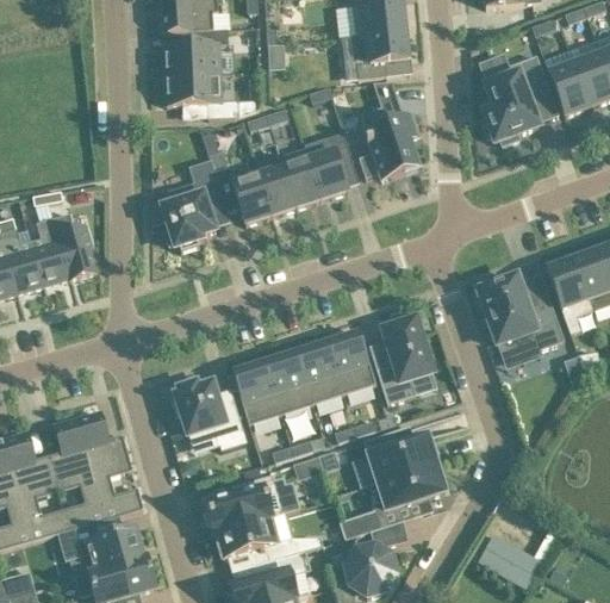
[(213,29),(212,12),(218,12),(217,0),(160,0),(162,33),(201,30),(213,29)]
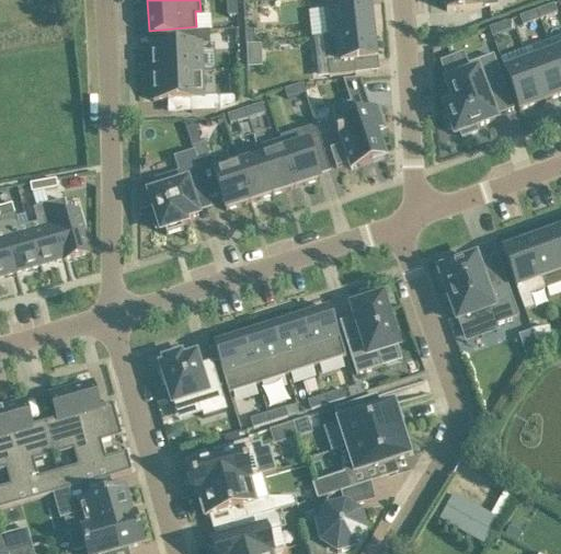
[(226,0),(227,12),(237,11),(236,0),(226,0)]
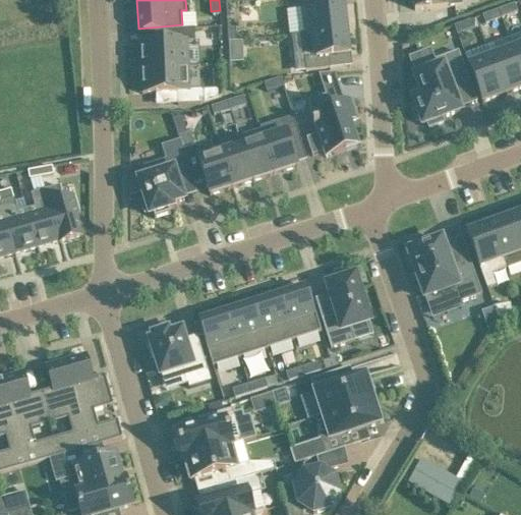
[(346,25),(343,0),(301,4),(303,31),(346,25)]
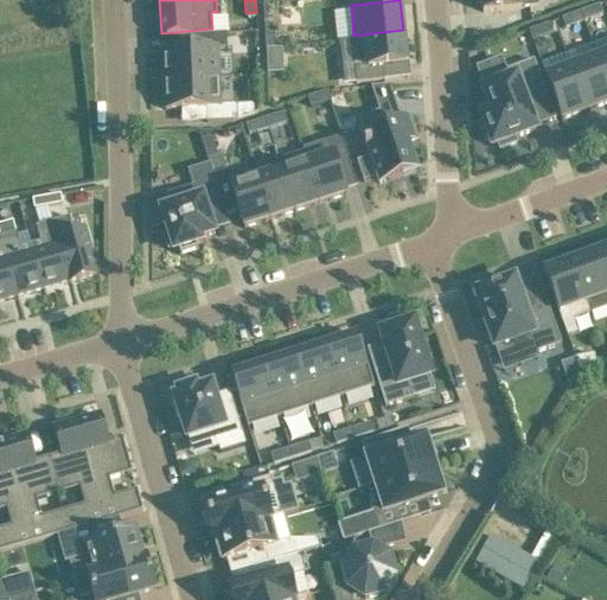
[(595,0),(581,6),(585,17),(604,10),(599,0),(595,0)]
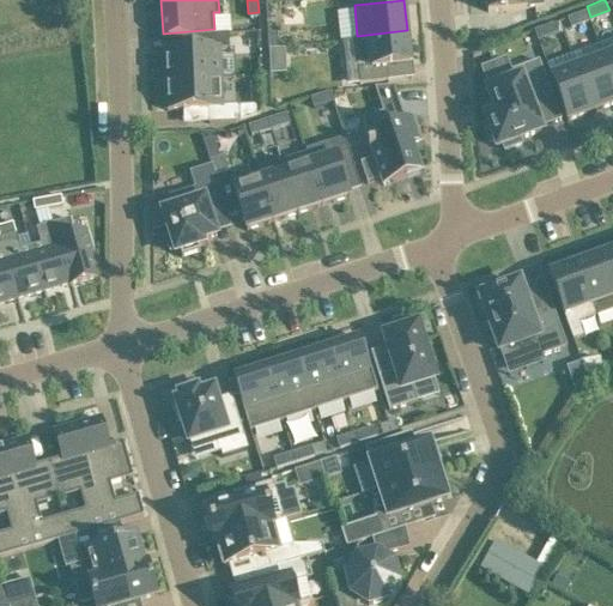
[(587,6),(568,13),(571,23),(590,17),(587,6)]
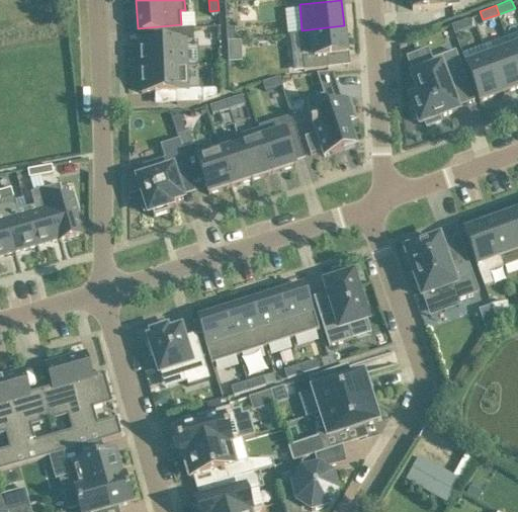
[(467,16),(451,21),(454,30),(470,24),(467,16)]
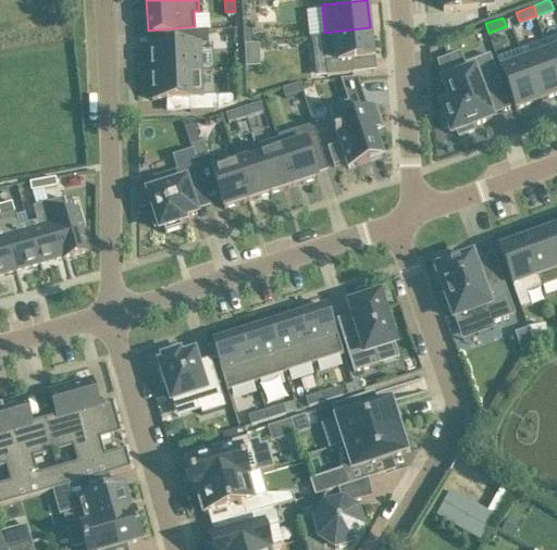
[(200,66),(199,40),(209,39),(208,26),(195,26),(184,27),(184,40),(149,41),(151,69),(200,66)]
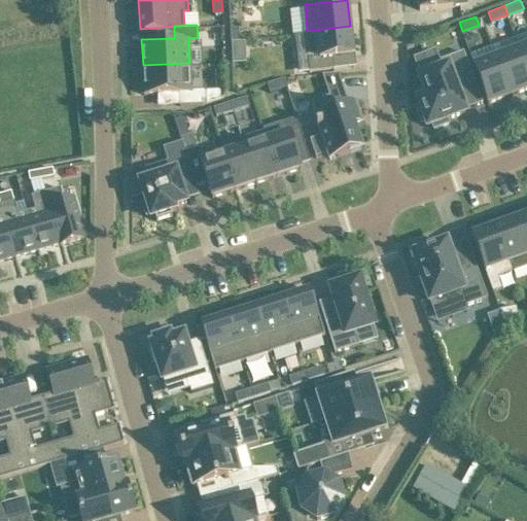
[(226,39),(236,39),(235,26),(226,26),(226,39)]
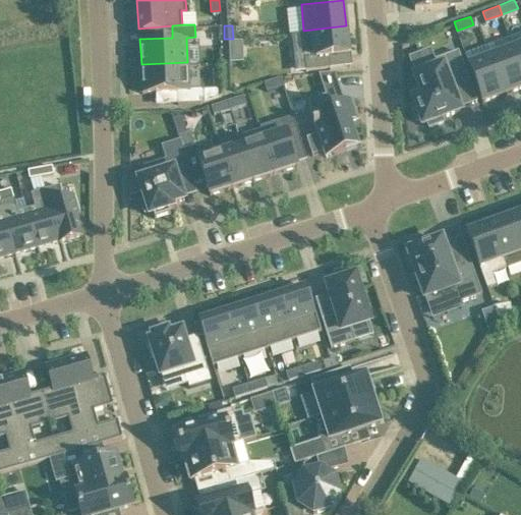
[(349,51),(346,25),(303,31),(304,31),(308,31),(311,55),(349,51)]
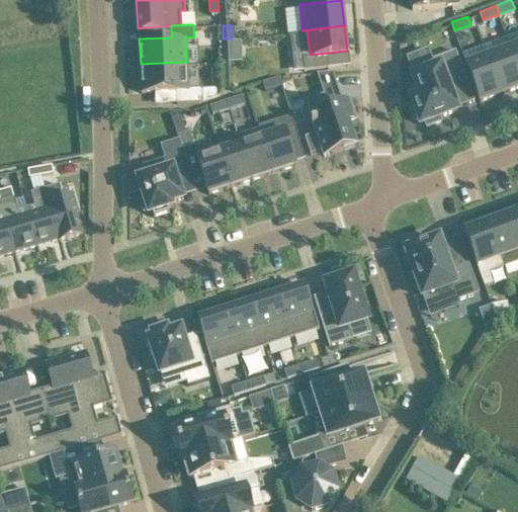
[(517,66),(510,46),(489,54),(502,90),(517,84),(517,66)]
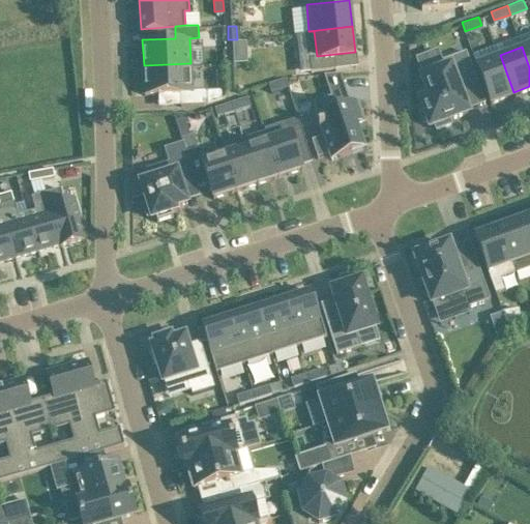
[(422,104),(418,105),(423,119),(428,117),(430,123),(435,121),(437,125),(450,120),(449,116),(468,110),(460,88),(478,81),(466,48),(442,57),(444,65),(422,74),(430,93),(420,97),(422,104)]
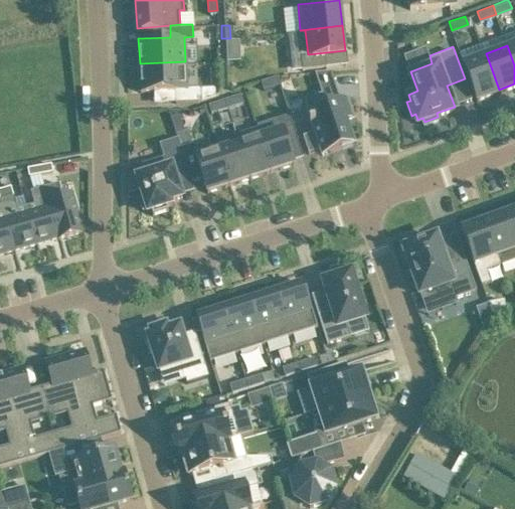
[(486,53),(464,61),(477,98),(499,90),(486,53)]
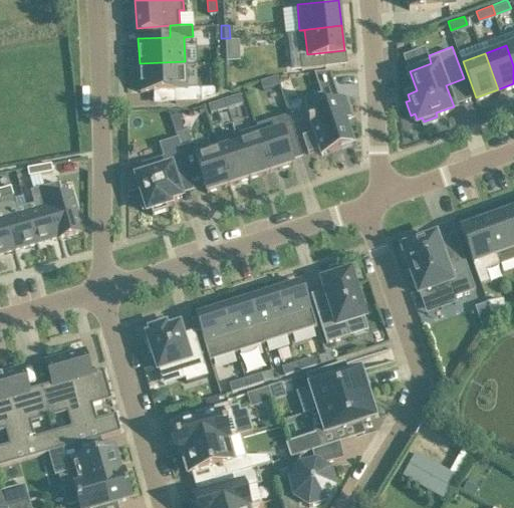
[(141,88),(175,86),(186,86),(186,85),(185,61),(140,63),(141,88)]
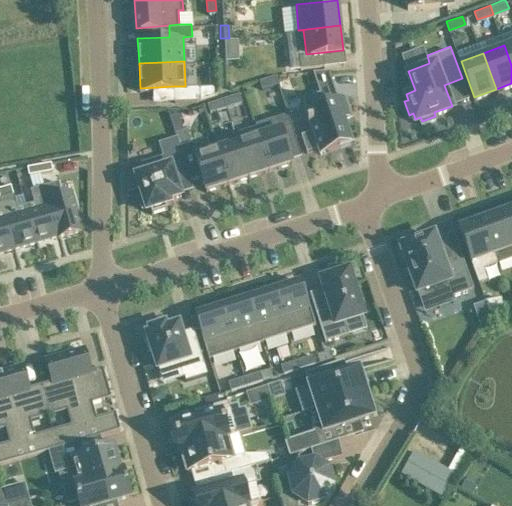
[(329,68),(313,69),(324,104),(307,109),(309,118),(307,118),(308,122),(311,121),(314,129),(301,133),(307,150),(319,146),(321,151),(340,145),(338,139),(350,136),(344,116),(351,114),(345,97),(339,99),(329,68)]
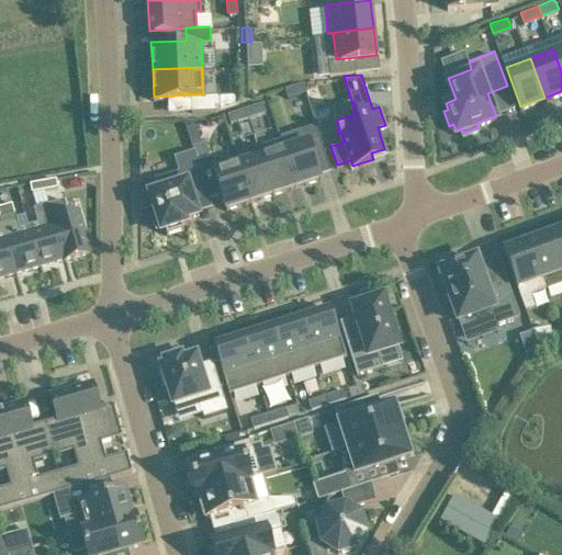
[(302,78),(284,83),(288,93),(305,88),(302,78)]
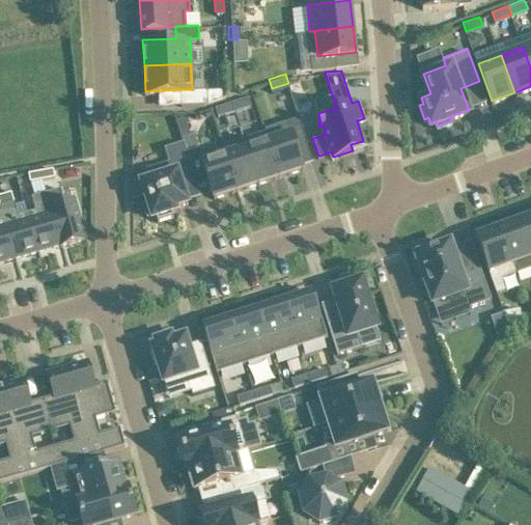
[(207,87),(192,88),(192,89),(180,89),(182,103),(204,102),(207,101),(207,87)]
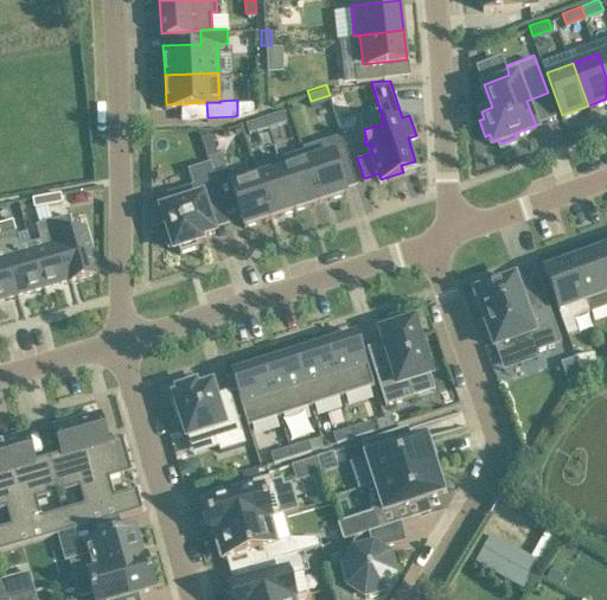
[(253,110),(253,100),(237,100),(237,115),(253,110)]
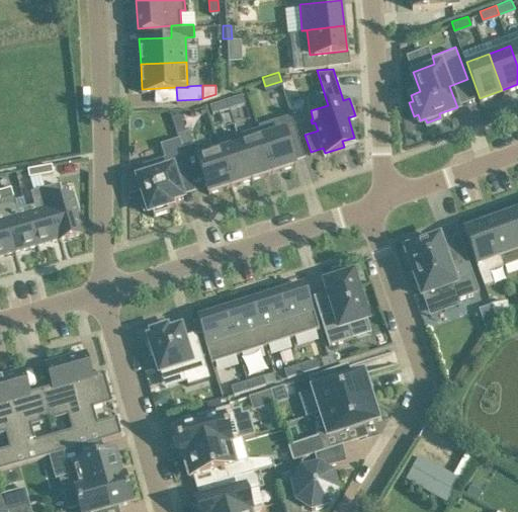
[(245,99),(242,90),(226,95),(229,104),(245,99)]
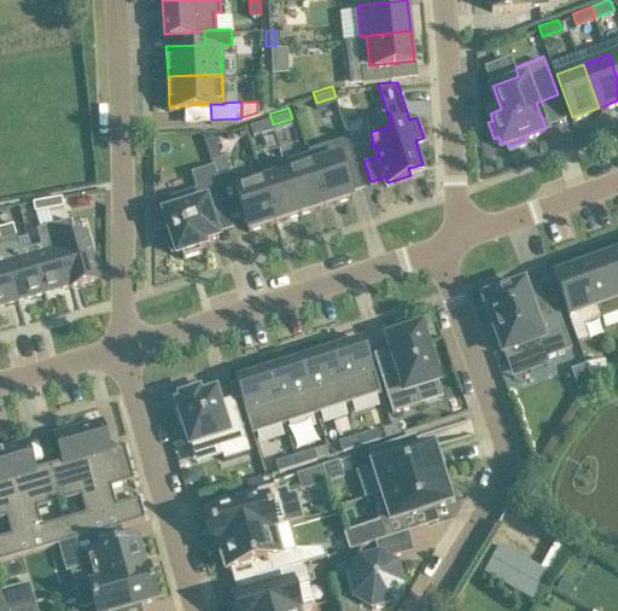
[(269,114),(250,120),(254,131),(273,124),(269,114)]
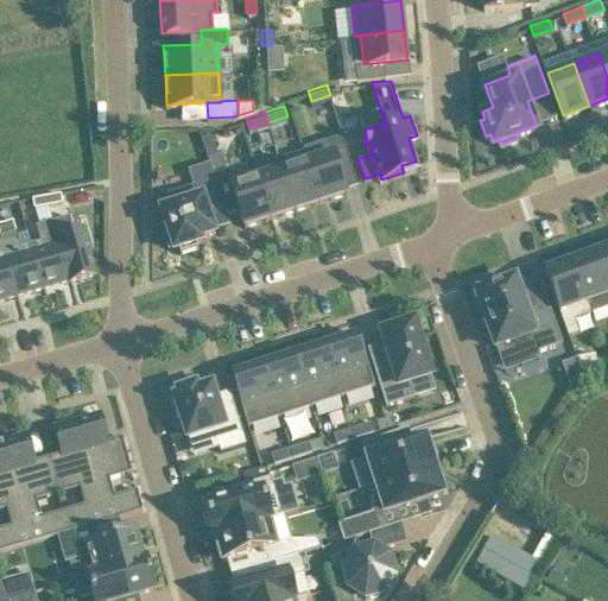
[(217,151),(210,126),(200,127),(208,155),(217,151)]
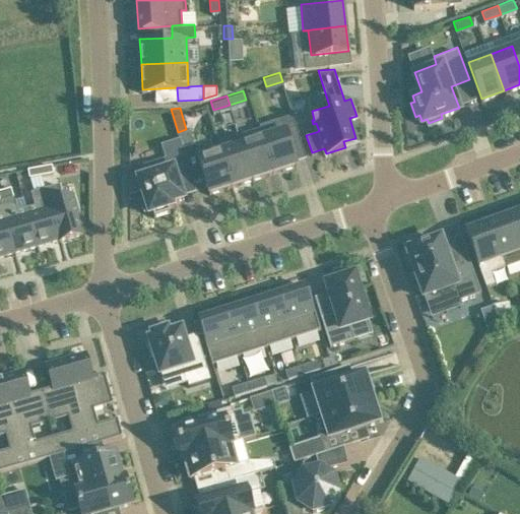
[(260,126),(238,133),(239,137),(240,137),(253,177),(273,171),(262,135),(263,135),(260,126)]
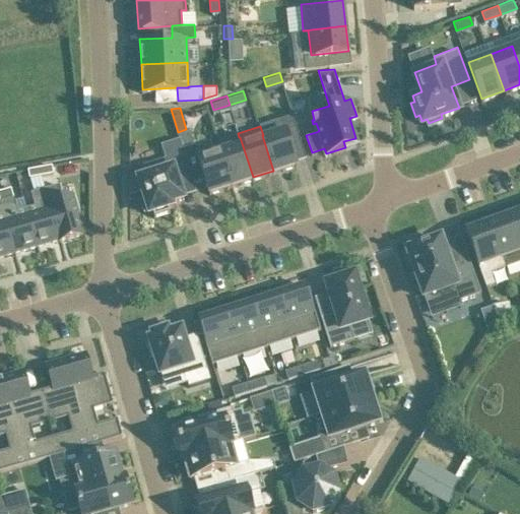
[(297,163),(285,128),(263,135),(262,135),(273,171),(297,163)]
